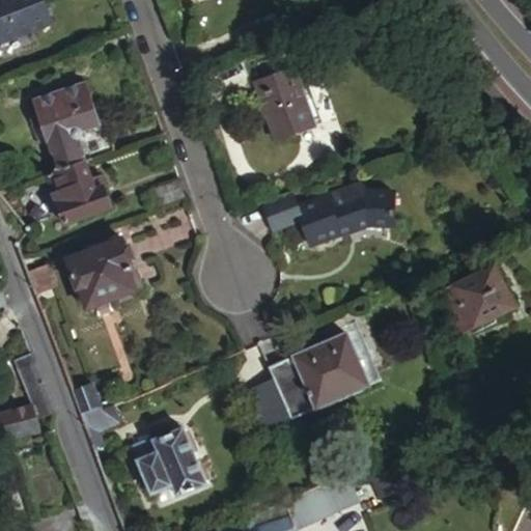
[(0,0),(0,44),(52,25),(43,0),(0,0)]
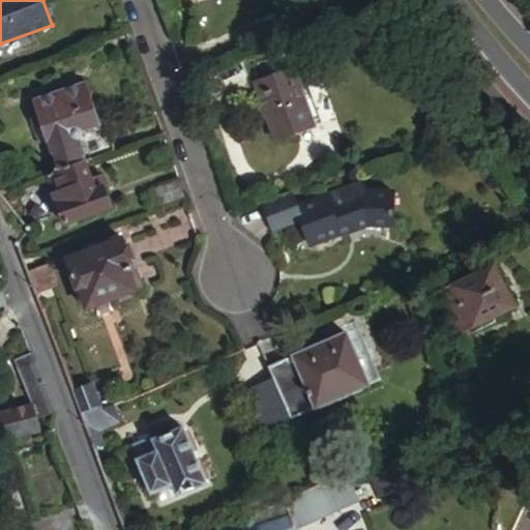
[(312,125),(291,69),(253,83),(273,139),(312,125)]
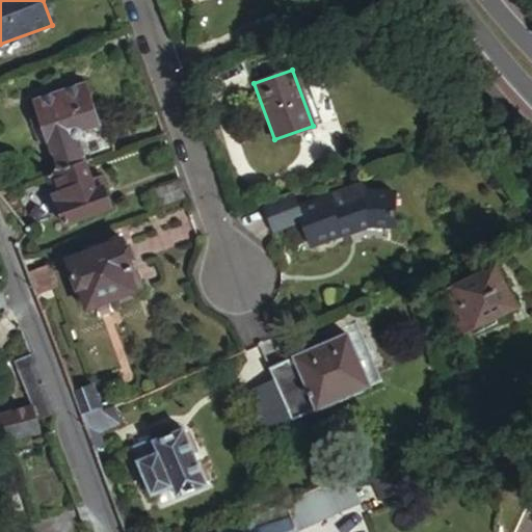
[(84,162),(116,151),(108,125),(103,127),(87,82),(35,100),(36,104),(31,105),(36,124),(43,122),(59,170),(84,162)]
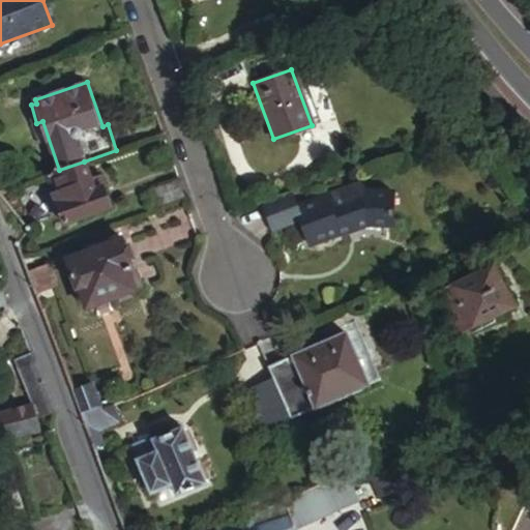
[(59,170),(48,174),(66,227),(112,210),(100,178),(91,181),(84,162),(59,170)]
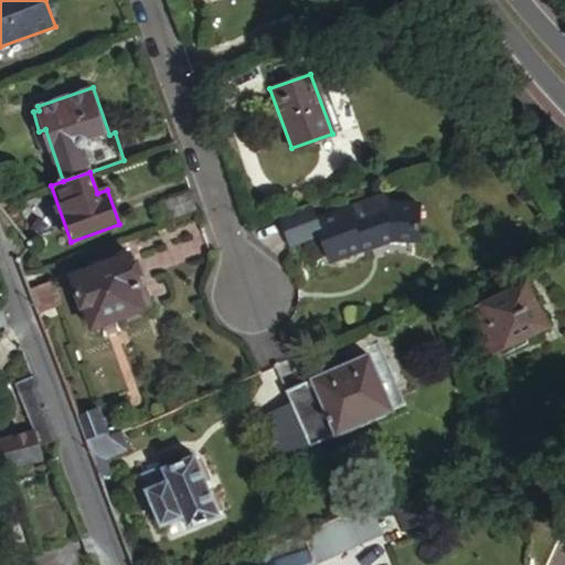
[(318,217),(312,206),(279,219),(291,248),(318,238),(329,265),(388,243),(420,244),(422,202),(387,201),(383,192),(318,217)]
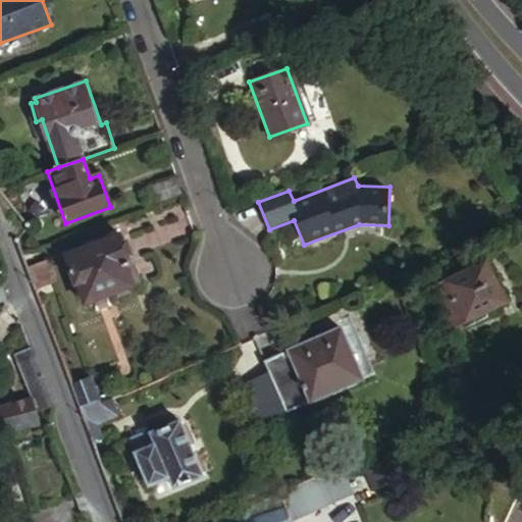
[(140,282),(123,239),(70,260),(86,302),(89,301),(96,319),(140,301),(134,284),(140,282)]
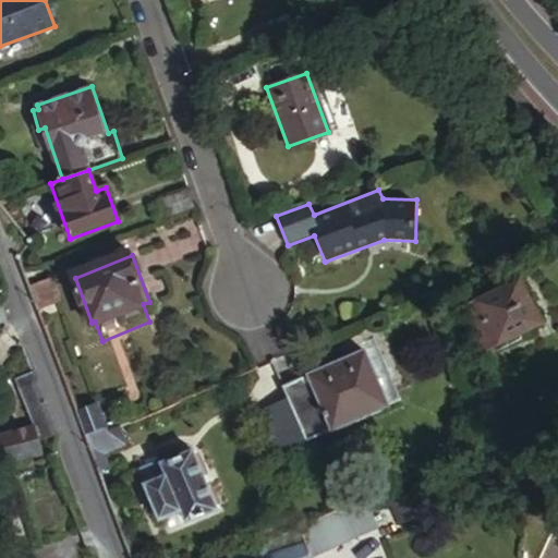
[(546,318),(526,276),(470,303),(489,344),(546,318)]
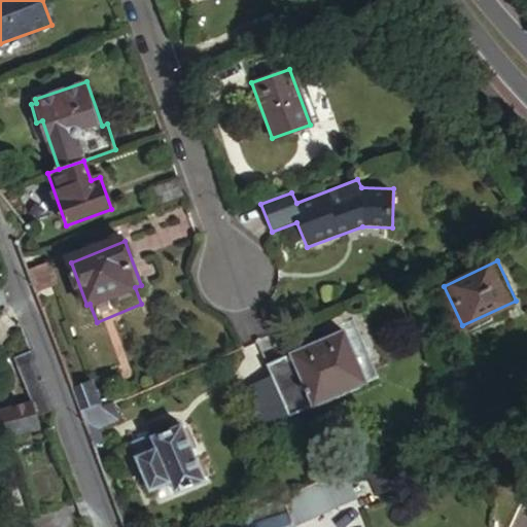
[(28,271),(36,291),(59,284),(49,262),(28,271)]
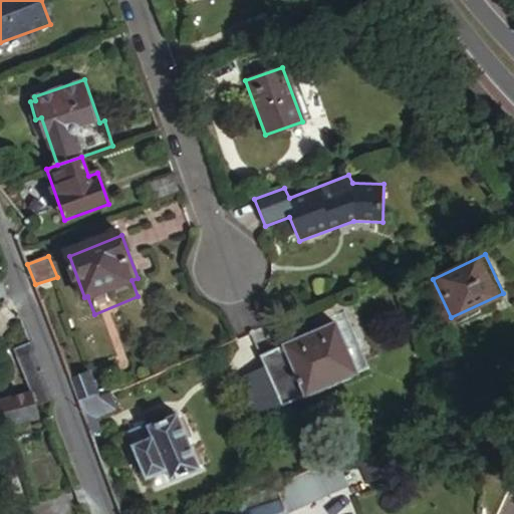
[(6,279),(0,280),(0,292),(10,290),(6,279)]
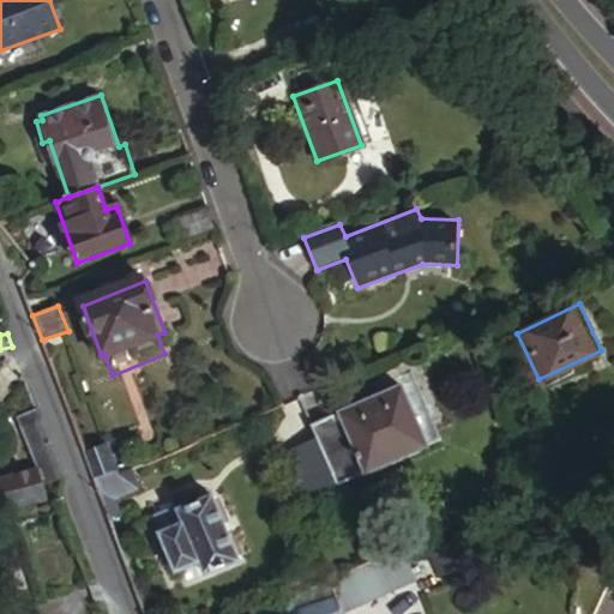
[(402,385),(313,426),(342,487),(428,445),(402,385)]
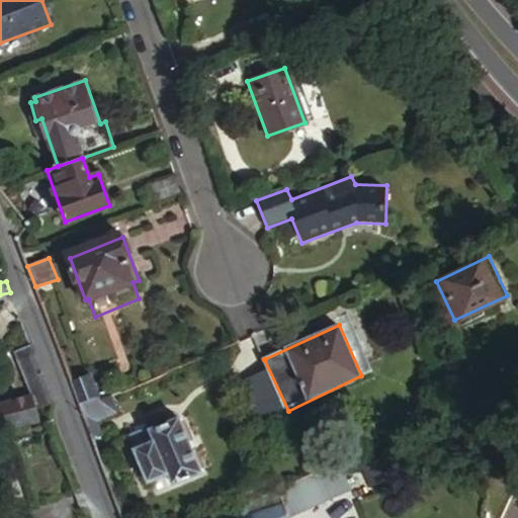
[(57,403),(34,346),(18,354),(34,398),(0,412),(0,437),(37,424),(32,412),(57,403)]
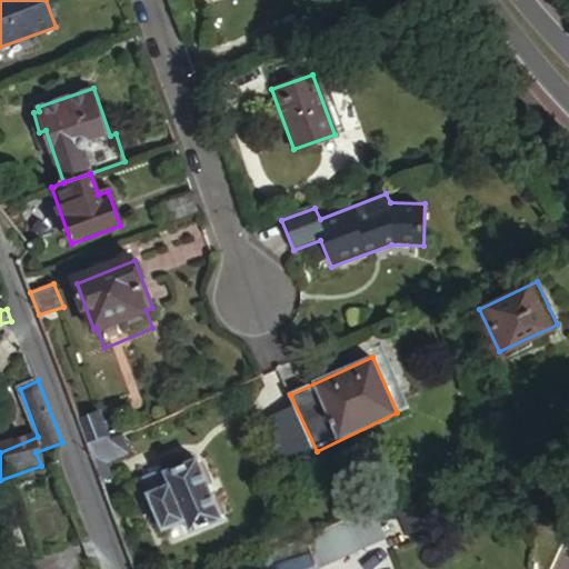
[(91,452),(111,443),(99,415),(80,423),(91,452)]
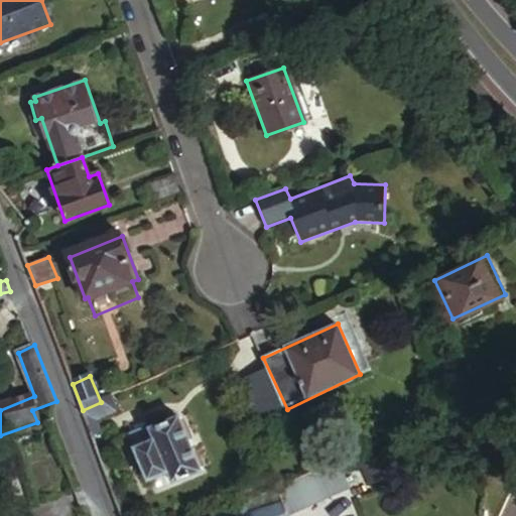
[(83,410),(100,455),(111,449),(101,418),(112,412),(106,399),(101,402),(83,410)]
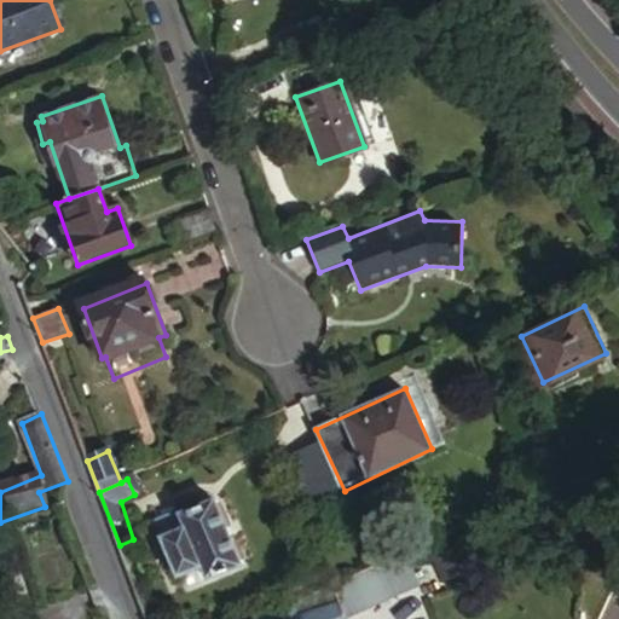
[(241,563),(212,499),(157,524),(180,577),(201,567),(206,579),(241,563)]
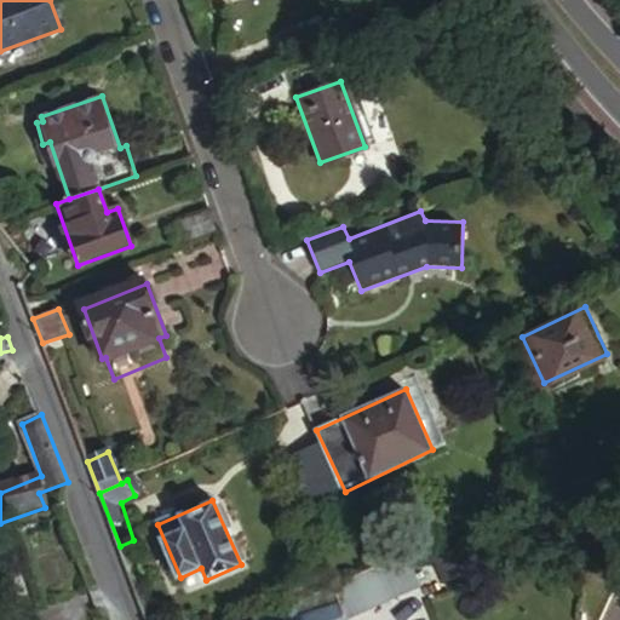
[(434,555),(447,586),(484,572),(470,539),(434,555)]
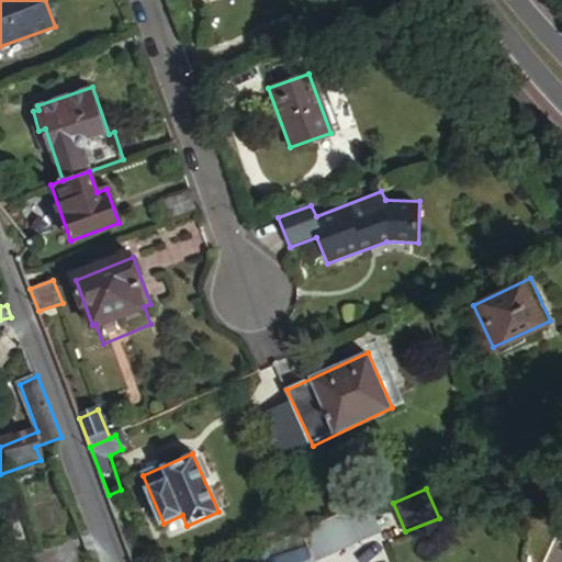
[(380,521),(368,495),(340,508),(302,527),(307,537),(272,555),(274,561),(284,561),(313,548),(315,553),(380,521)]
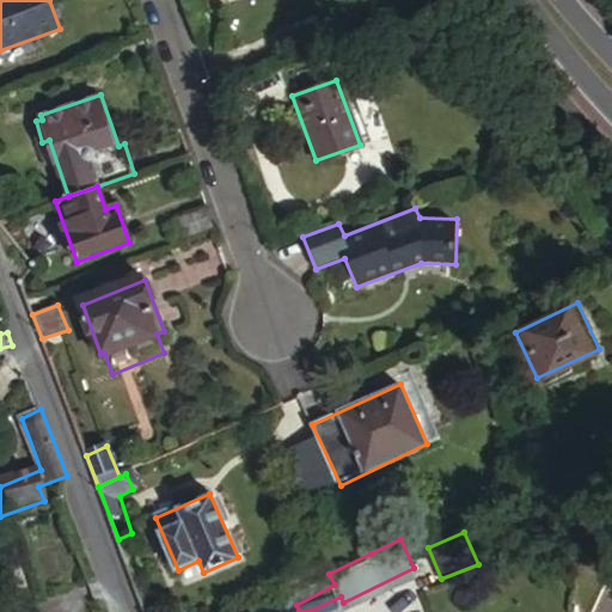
[(274,611),(270,601),(248,611),(274,611)]
